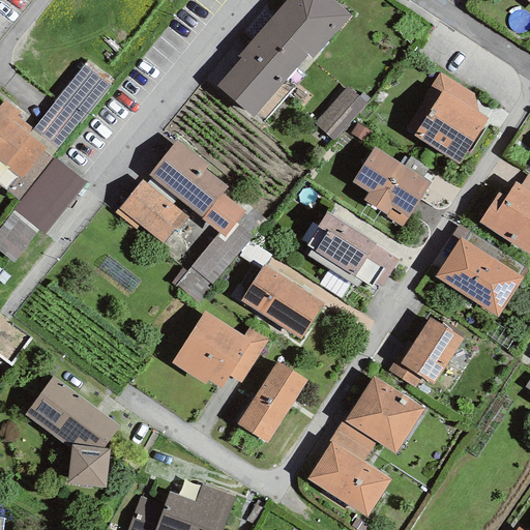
[(333,0),(286,0),(238,57),(240,59),(216,86),(254,117),(307,56),(312,58),(352,17),(333,0)]
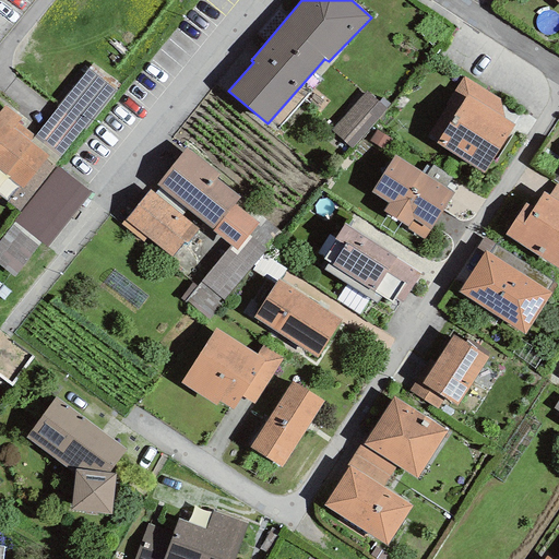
[(114,91),(87,69),(35,134),(62,156),(114,91)]
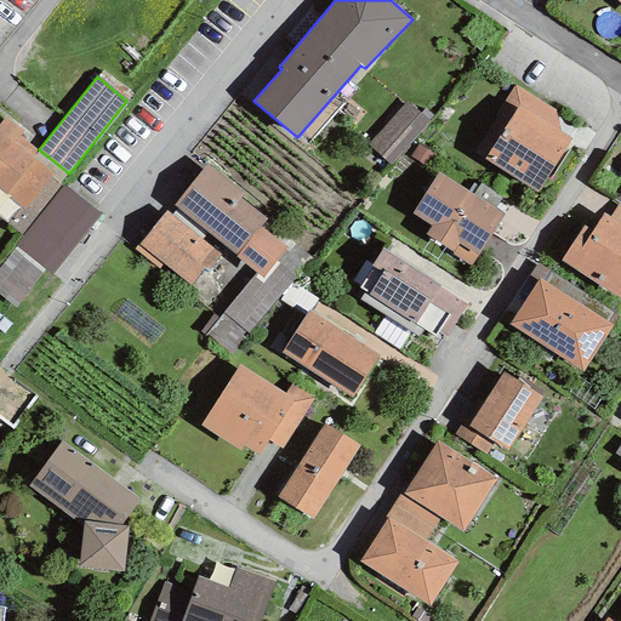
[(537,193),(571,138),(560,132),(556,109),(516,85),(474,153),(537,193)]
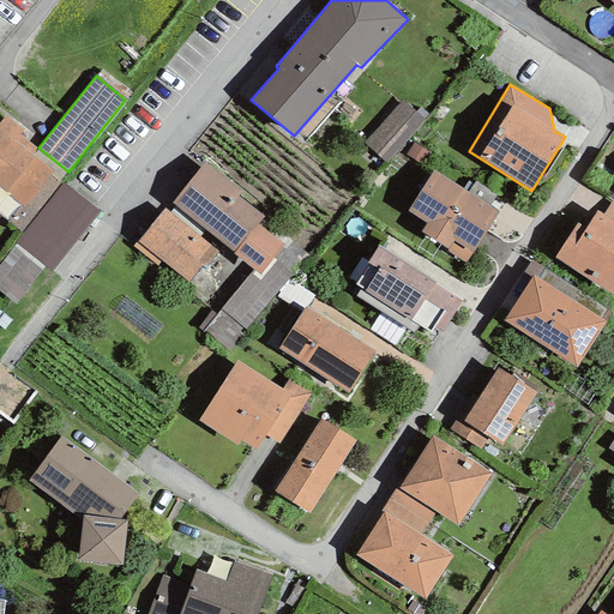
[(425,120),(403,101),(363,143),(385,163),(425,120)]
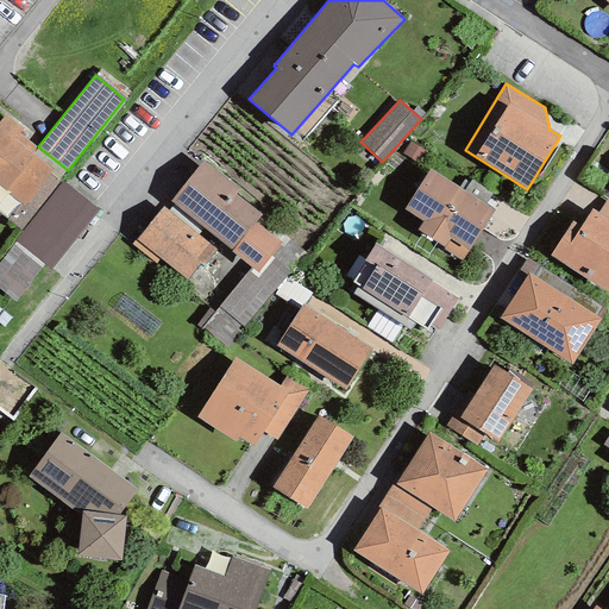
[(31,135),(6,114),(0,120),(0,187),(23,206),(52,169),(32,154),(37,148),(27,139),(31,135)]
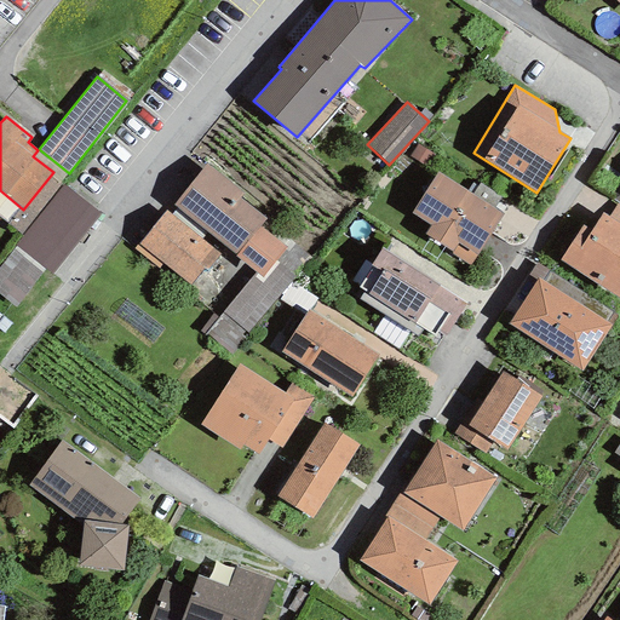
[(436,156),(417,144),(409,156),(428,167),(436,156)]
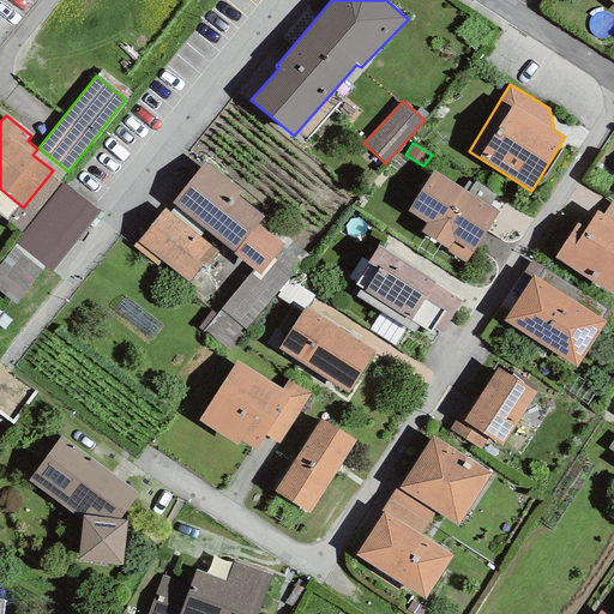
[(204,162),(172,203),(234,253),(257,226),(264,216),(238,196),(241,192),(204,162)]
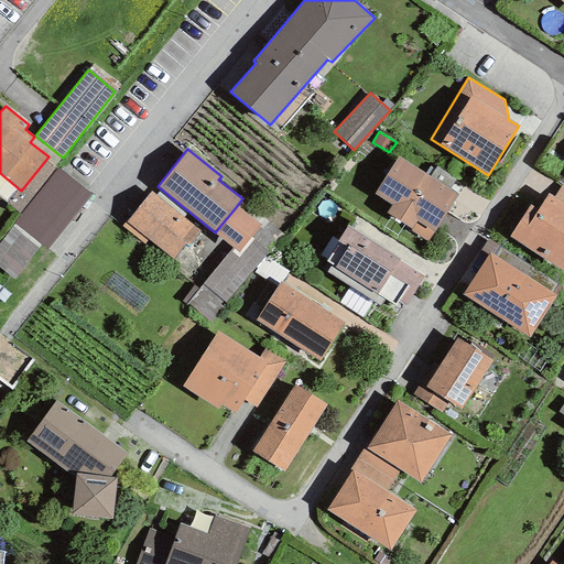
[(391,205),(387,213),(413,229),(411,231),(427,242),(458,195),(448,188),(455,180),(436,166),(434,170),(430,166),(425,173),(398,156),(373,193),(391,205)]
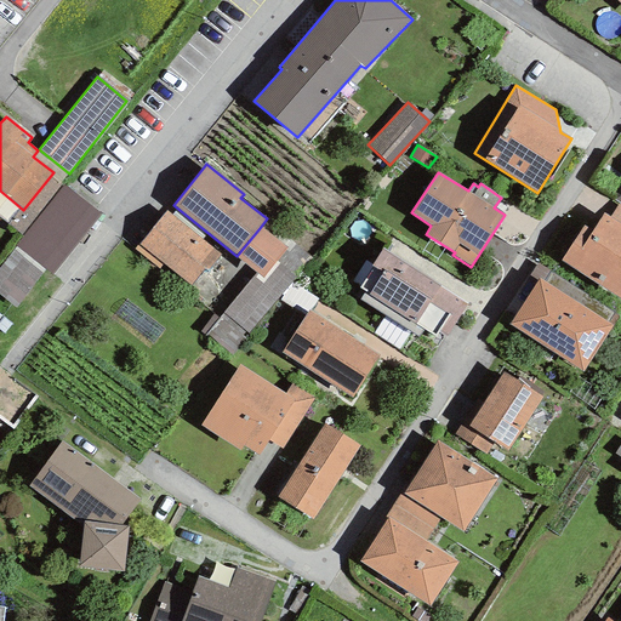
[(13,246),(16,248),(46,271),(52,275),(101,215),(62,184),(13,246)]
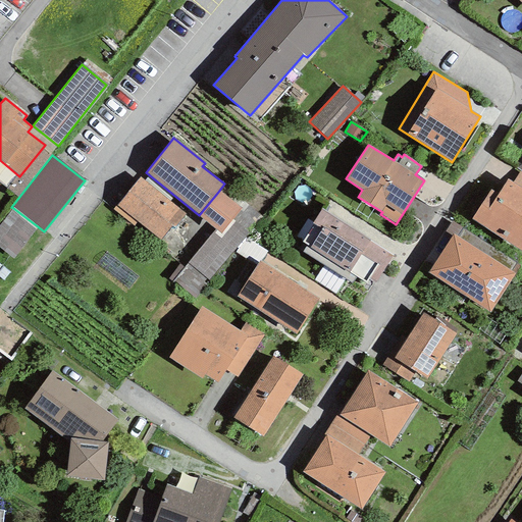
[(521,172),(520,171),(513,183),(521,188),(521,172)]
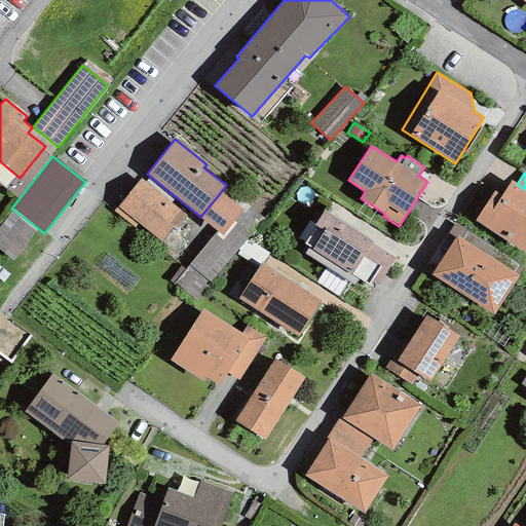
[(187,216),(140,179),(114,212),(135,227),(138,223),(161,242),(173,228),(176,229),(187,216)]
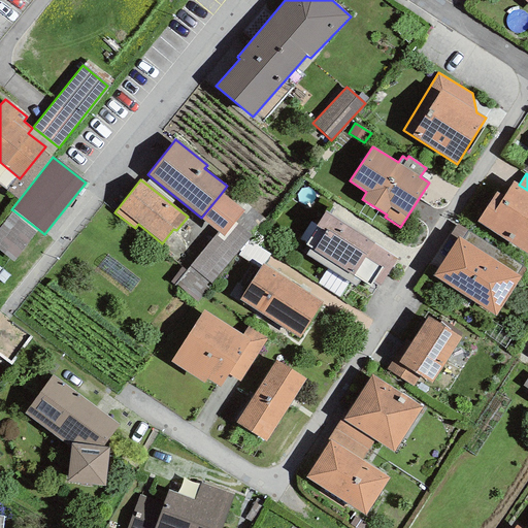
[(527,190),(519,185),(513,182),(503,196),(496,192),(476,222),(527,254),(527,190)]
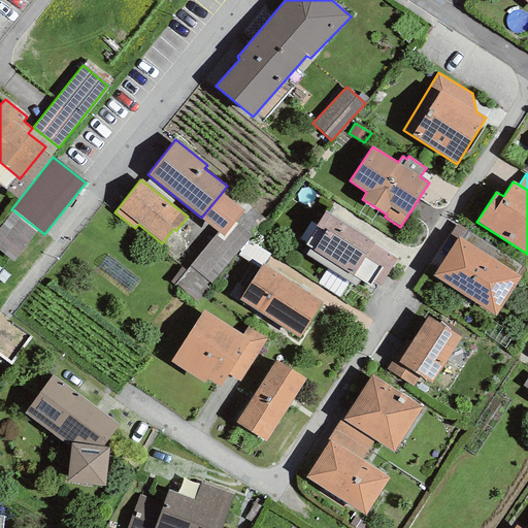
[(240,209),(221,194),(201,218),(200,219),(218,233),(222,237),(243,211),(240,209)]
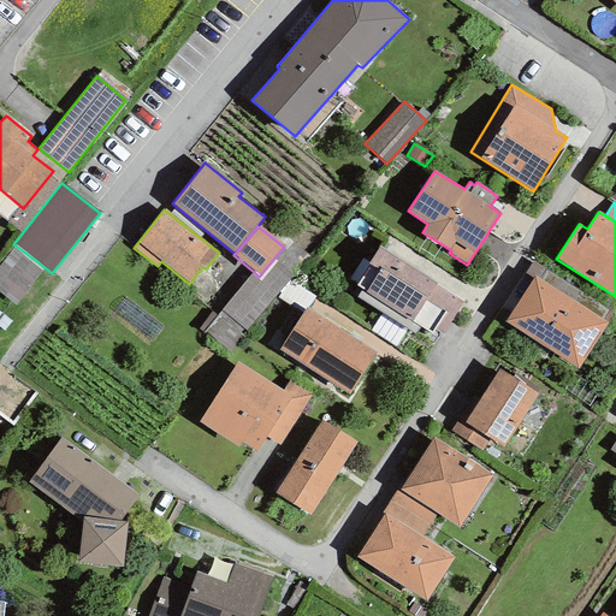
[(286,237),(280,244),(284,247),(259,277),(254,272),(203,331),(230,353),(311,258),(304,253),(286,237)]
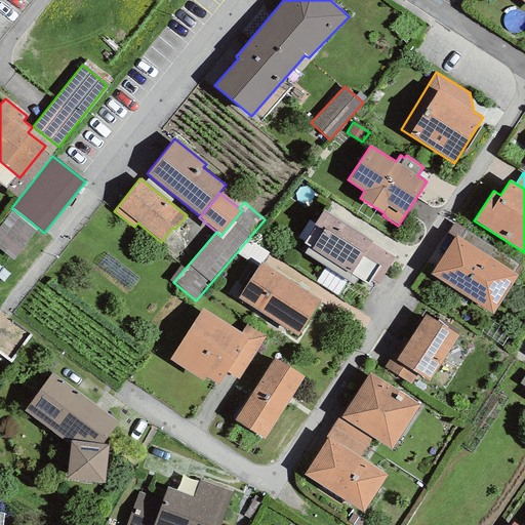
[(39,229),(13,209),(0,226),(0,249),(13,260),(39,229)]
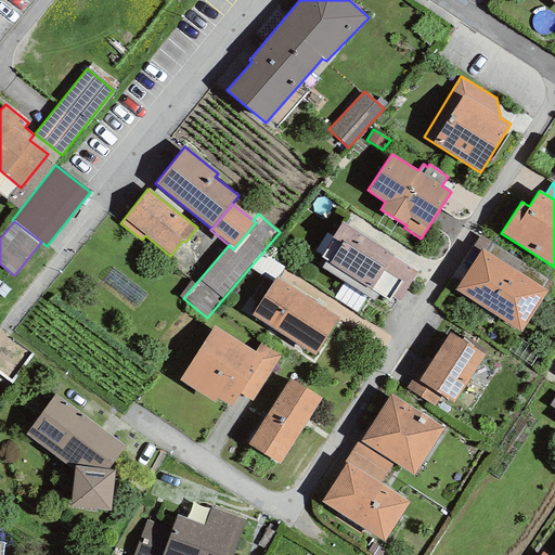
[(399,301),(417,271),(343,223),(321,257),(326,260),(376,293),(378,294),(389,300),(391,297),(399,301)]
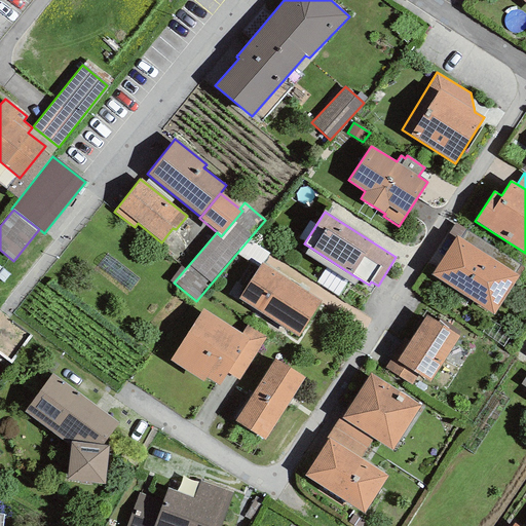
[(519,275),(456,235),(430,274),(493,315),(519,275)]
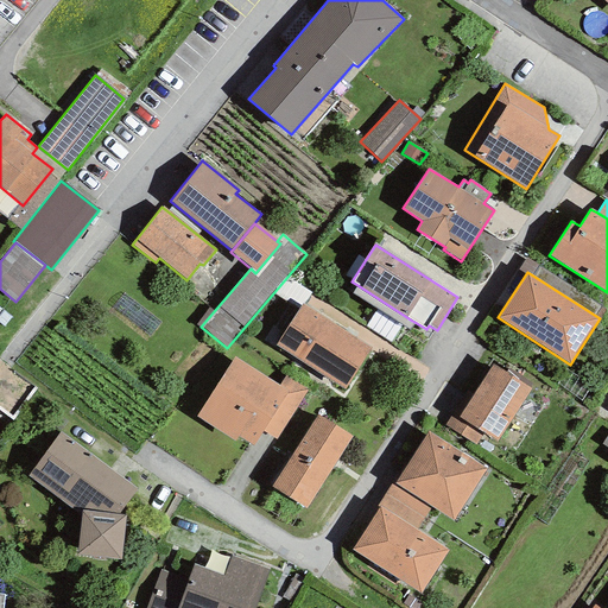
[(410,330),(415,322),(412,321),(358,285),(353,293),(410,330)]
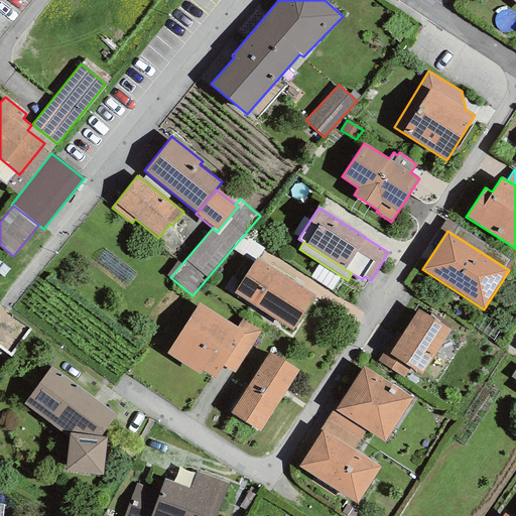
[(315,295),(256,258),(234,293),(294,330),(315,295)]
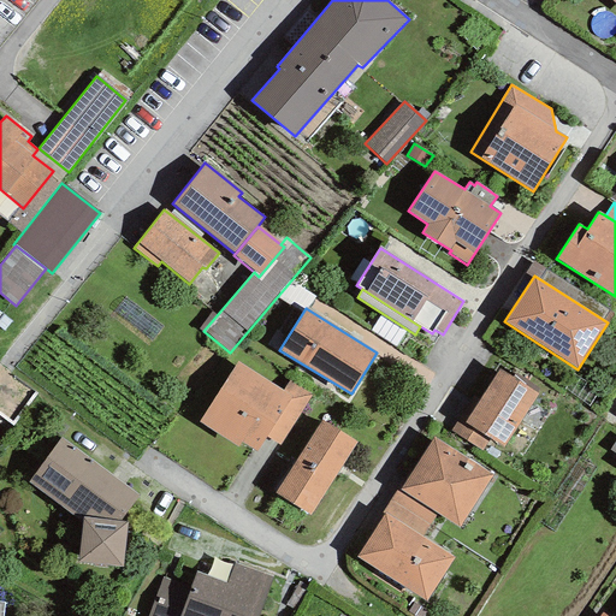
[(283,391),(237,362),(199,422),(238,446),(241,442),(256,451),(265,437),(291,396),(283,391)]
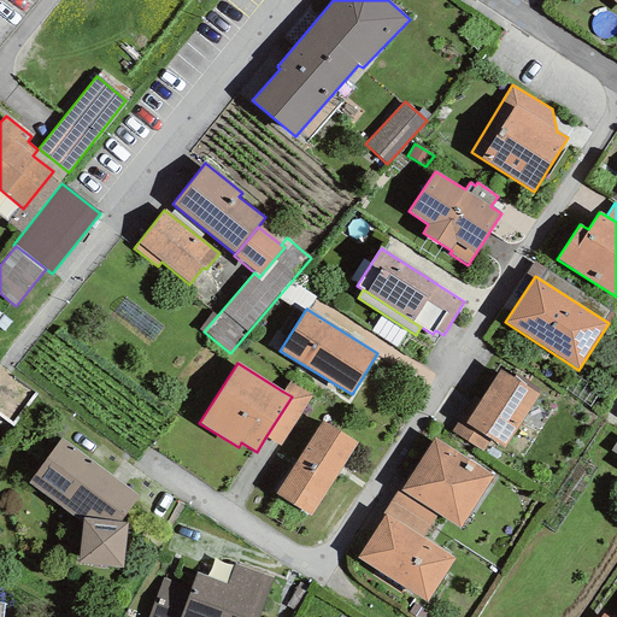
[(538,394),(500,370),(470,418),(466,423),(491,440),(504,447),(538,394)]
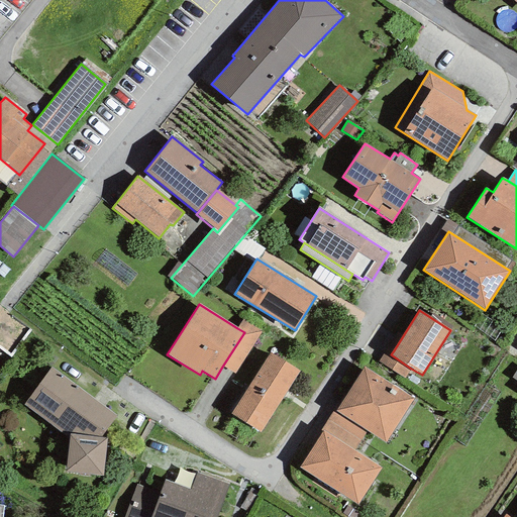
[(242,319),(237,328),(244,332),(222,367),(234,374),(262,331),(242,319)]
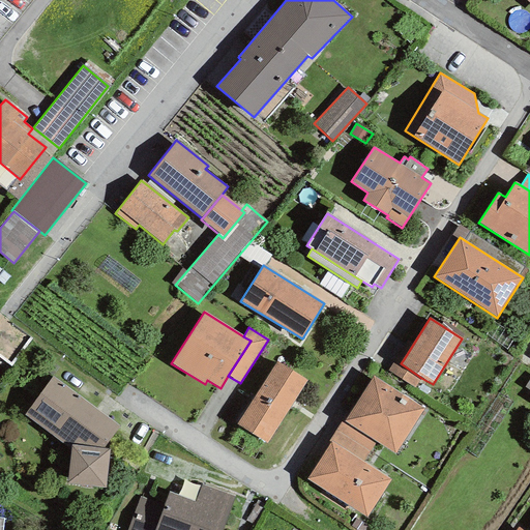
[(414,388),(421,378),(401,363),(404,359),(398,355),(387,371),(414,388)]
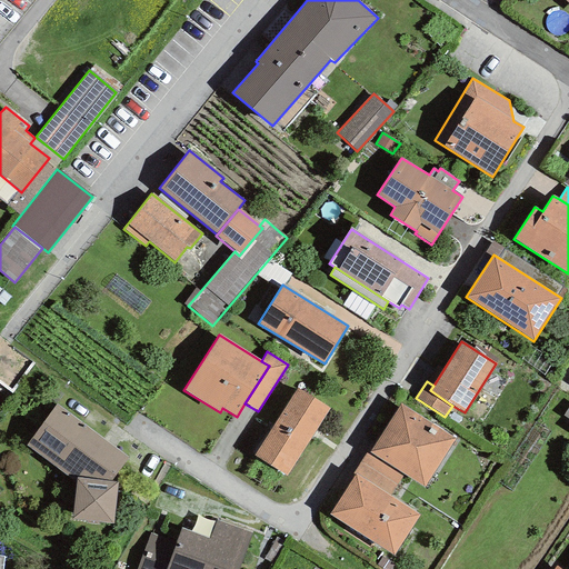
[(329,409),(297,388),(253,455),(287,476),(329,409)]
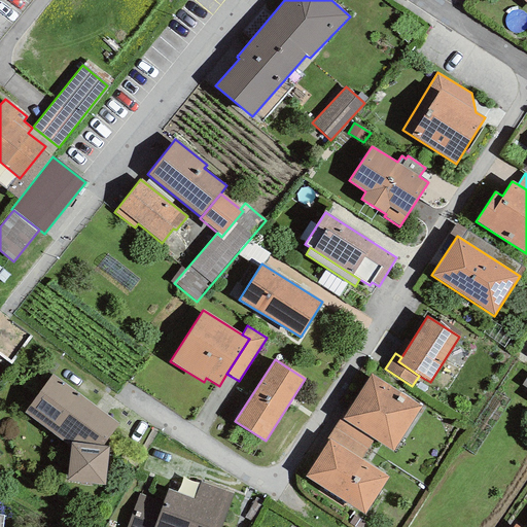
[(103,446),(119,424),(53,374),(24,413),(71,447),(67,481),(104,485),(108,447),(103,446)]
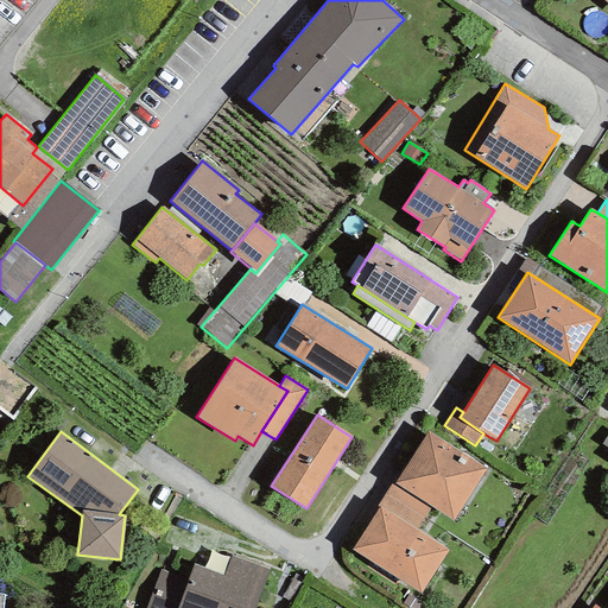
[(428,432),(396,483),(431,507),(453,520),(486,468),(428,432)]
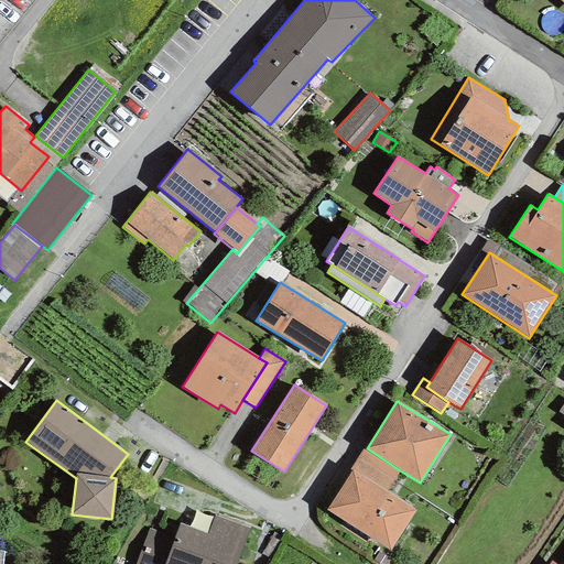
[(387,491),(400,470),(367,448),(364,447),(350,468),(353,469),(387,491)]
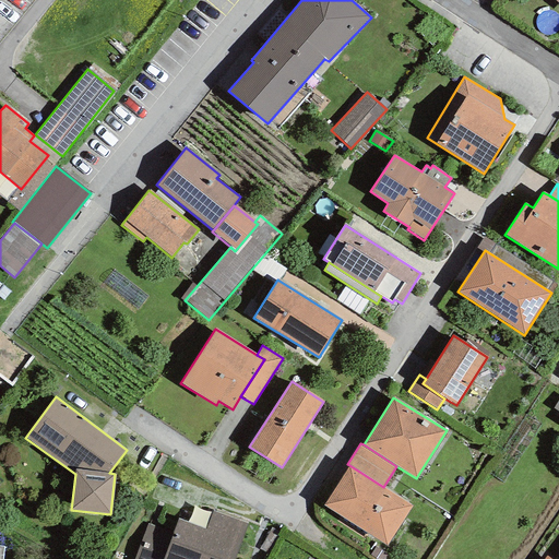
[(383,487),(349,465),(323,506),(387,546),(412,507),(383,487)]
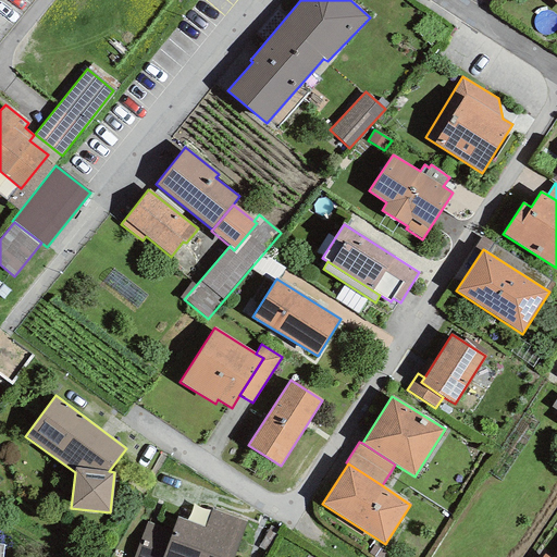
[(233,556),(247,522),(211,508),(205,528),(176,517),(171,531),(148,522),(134,556),(233,556)]
